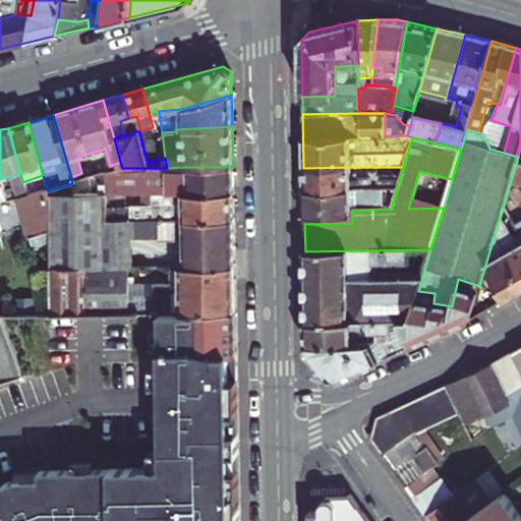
[(520,161),(517,161),(511,180),(520,183),(520,161)]
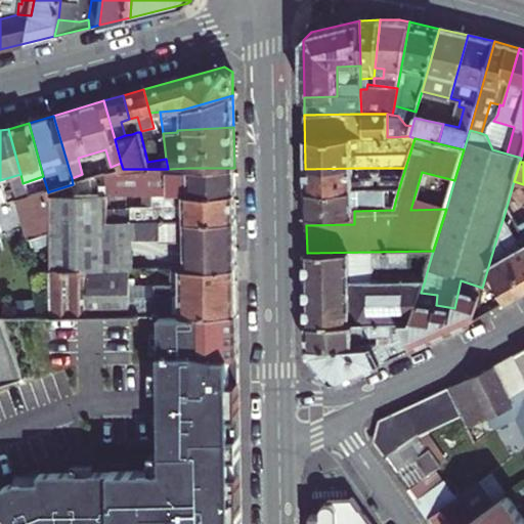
[(151,195),(185,194),(234,193),(234,168),(188,168),(188,174),(151,176),(151,195)]
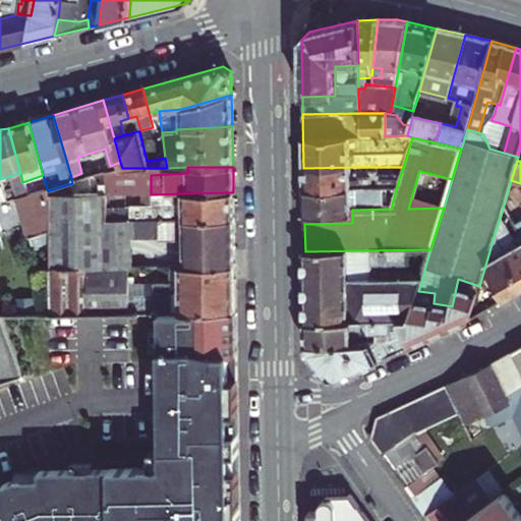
[(396,189),(400,176),(377,177),(377,167),(357,167),(303,168),(304,190),(396,189)]
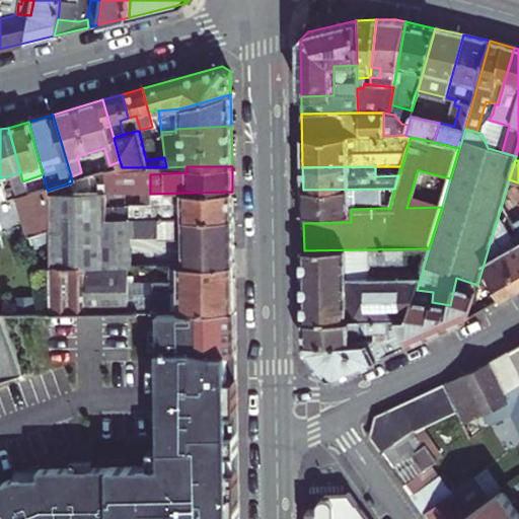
[(32,187),(25,189),(27,197),(34,194),(32,187)]
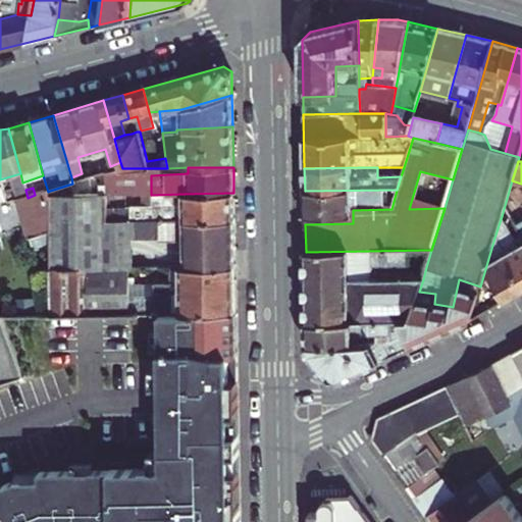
[(19,200),(28,198),(25,190),(17,193),(19,200)]
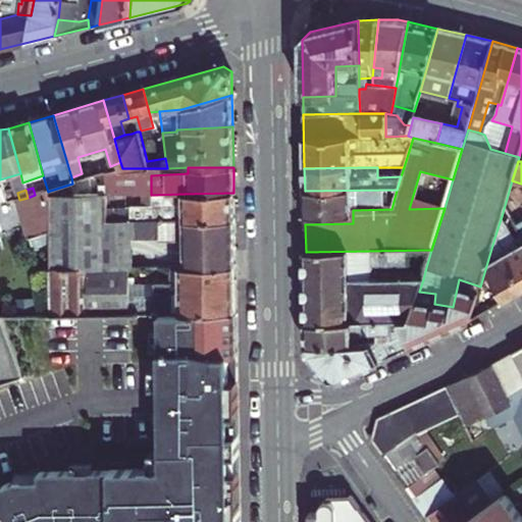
[(397,190),(305,191),(305,224),(353,223),(353,210),(392,209),(397,190)]
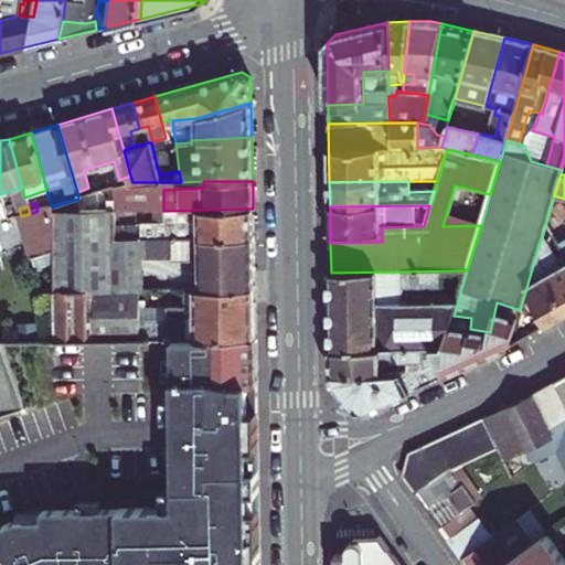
[(21,216),(18,217),(29,259),(54,252),(54,213),(54,206),(52,208),(38,211),(30,214),(21,216)]
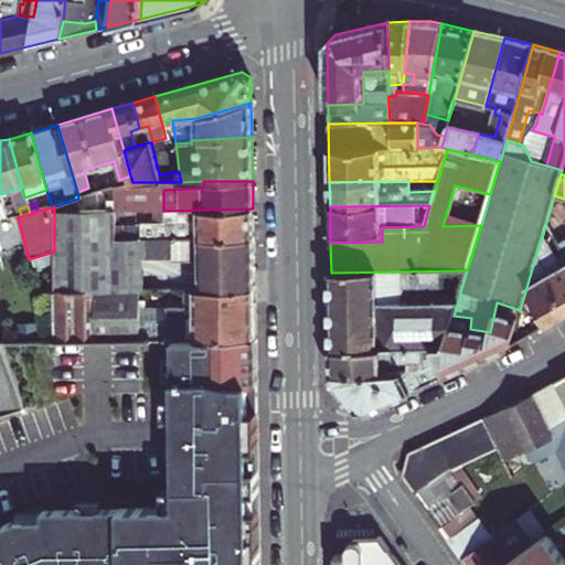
[(166,240),(254,238),(253,209),(200,210),(200,228),(192,228),(188,223),(166,224),(166,240)]
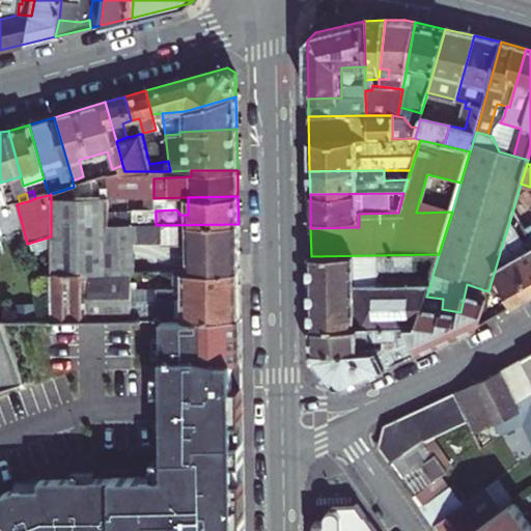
[(239,256),(239,224),(156,225),(107,226),(107,199),(51,200),(51,236),(51,275),(85,274),(134,274),(133,245),(162,245),(162,247),(188,246),(188,256),(239,256)]
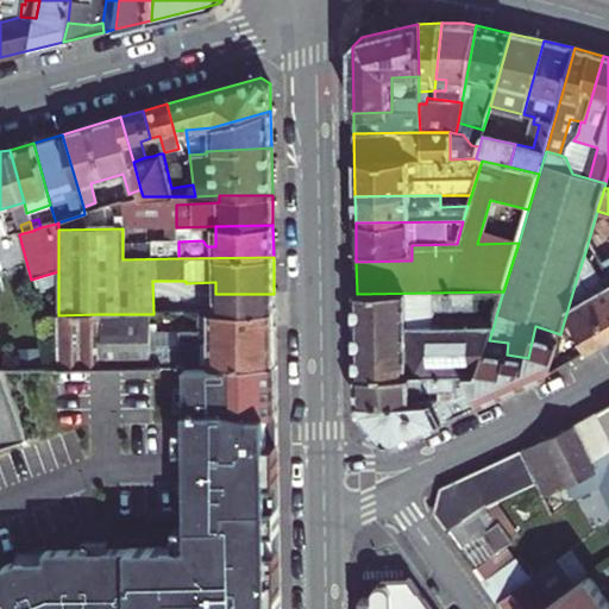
[(578,274),(608,330),(608,286),(604,288),(585,252),(578,274)]
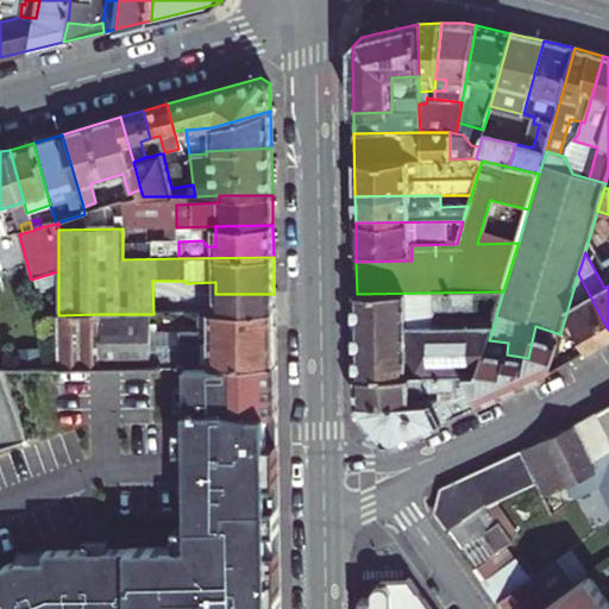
[(608,252),(598,258),(608,276),(608,252)]
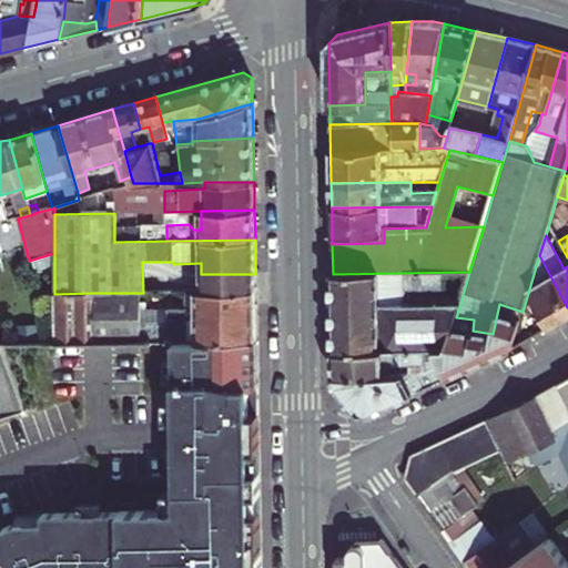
[(548,327),(567,315),(567,307),(539,255),(523,312),(536,304),(548,327)]
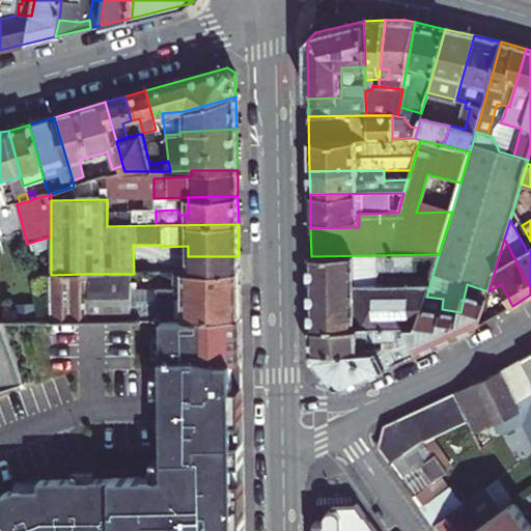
[(312,330),(408,328),(418,328),(426,297),(430,284),(382,286),(382,273),(434,272),(439,254),(311,256),(312,330)]
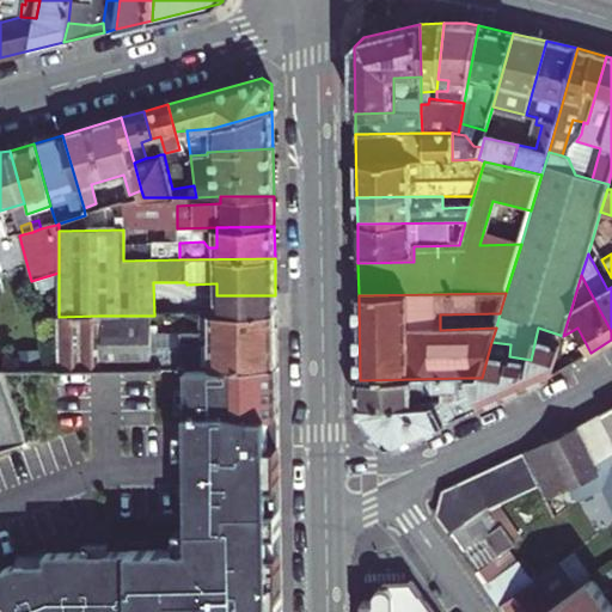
[(216,295),(216,314),(276,313),(275,295),(216,295)]
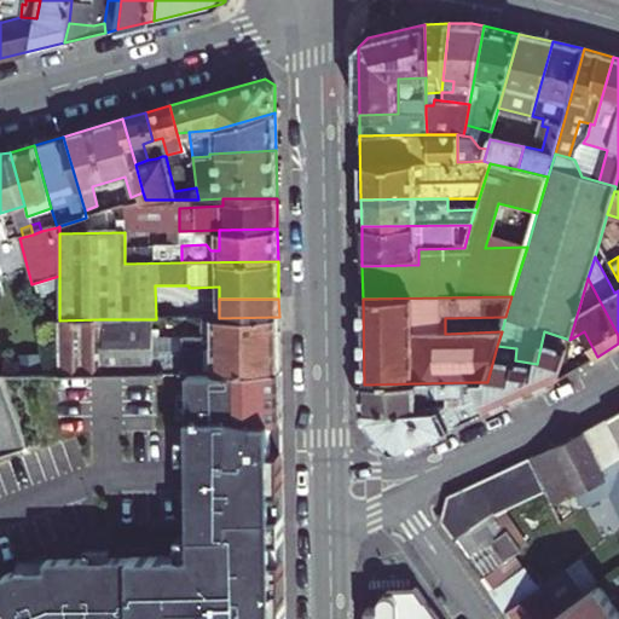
[(190,372),(200,372),(279,371),(279,317),(219,318),(212,319),(213,335),(202,335),(202,351),(109,354),(109,374),(165,374),(190,372)]
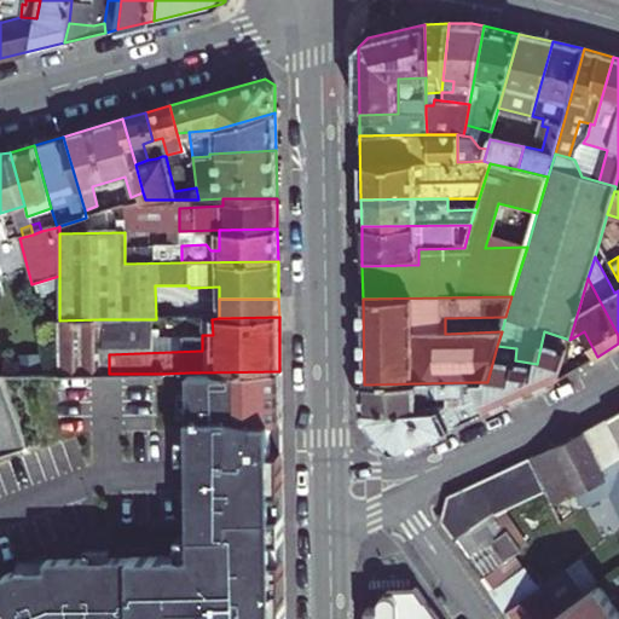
[(59,320),(59,375),(100,374),(99,319),(59,320)]
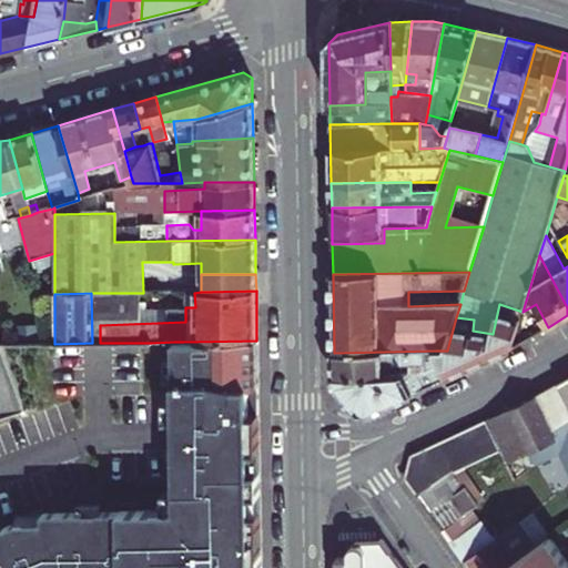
[(510,350),(523,312),(499,304),(493,334),(488,359),(510,350)]
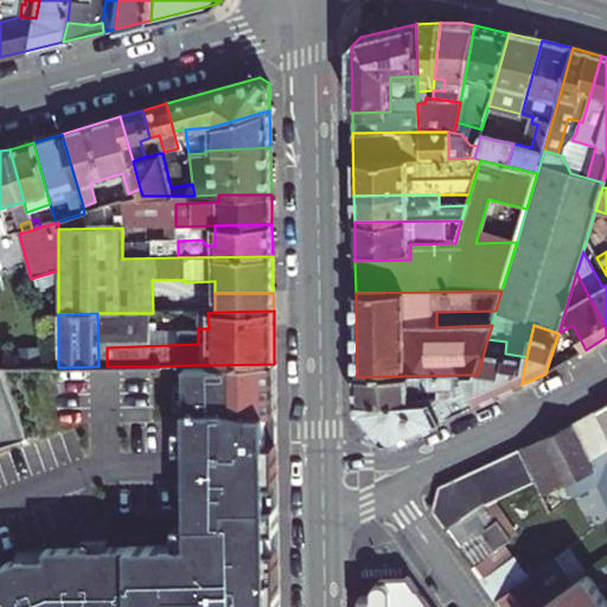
[(499,394),(505,353),(506,342),(487,339),(478,375),(466,375),(472,389),(478,403),(499,394)]
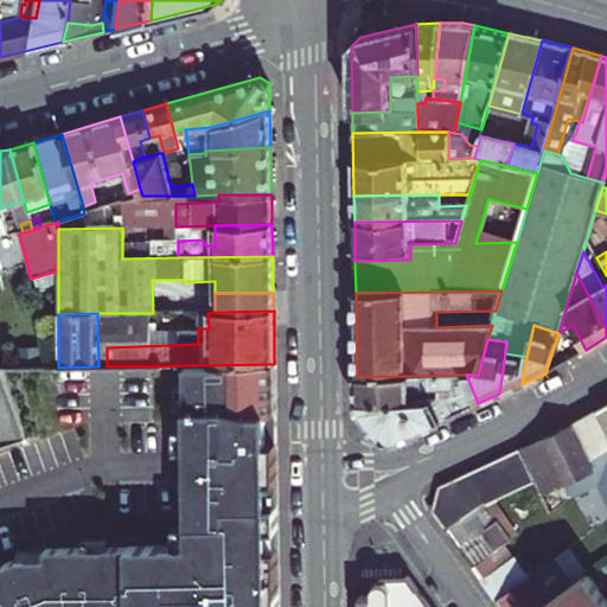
[(526,357),(505,353),(499,394),(522,384),(526,357)]
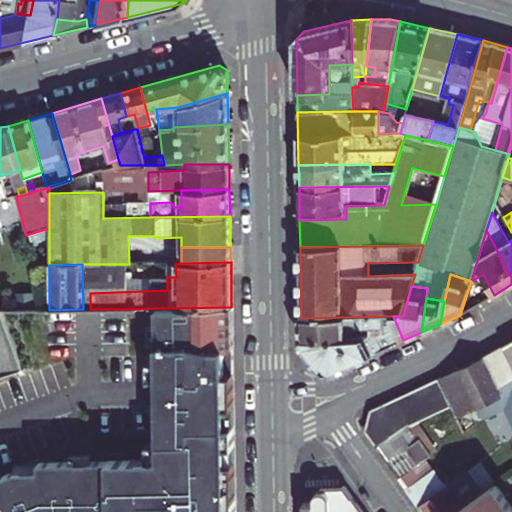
[(235,511),(232,366),(231,307),(165,308),(157,308),(160,460),(40,462),(40,470),(17,470),(0,477),(0,511),(235,511)]
